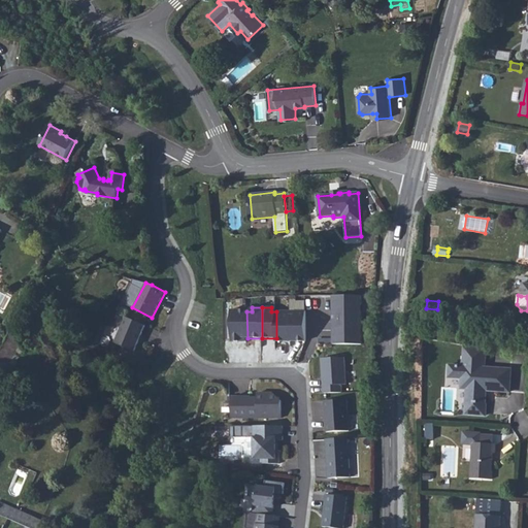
[(246,310),(232,310),(232,341),(242,341),(242,338),(248,338),(246,311),(246,310)]
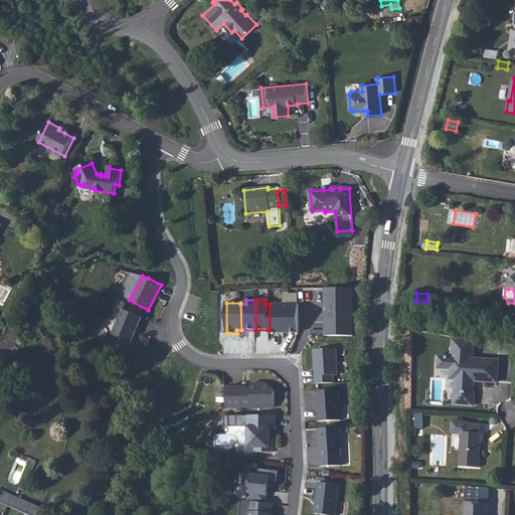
[(280,304),(270,304),(270,330),(270,333),(284,333),(284,308),(280,308),(280,304)]
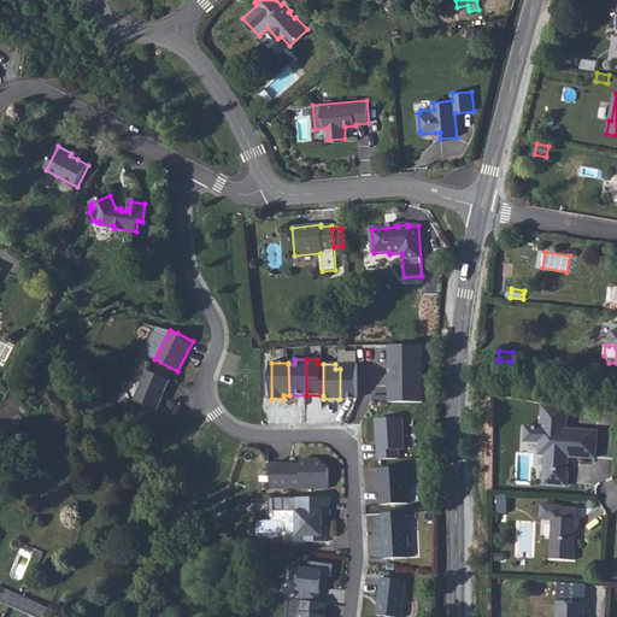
[(345,369),(340,369),(340,399),(358,399),(358,364),(345,364),(345,369)]
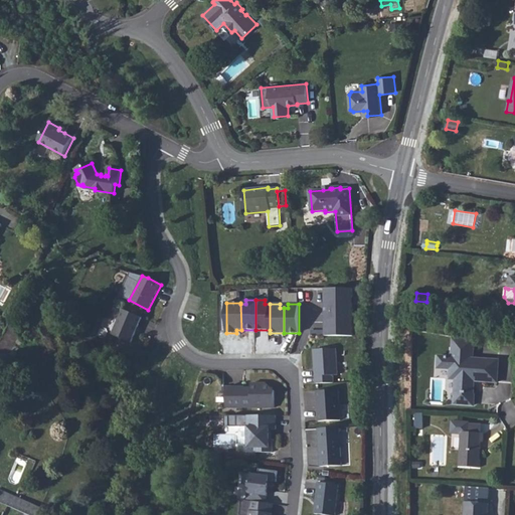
[(142,318),(123,309),(112,334),(132,343),(142,318)]
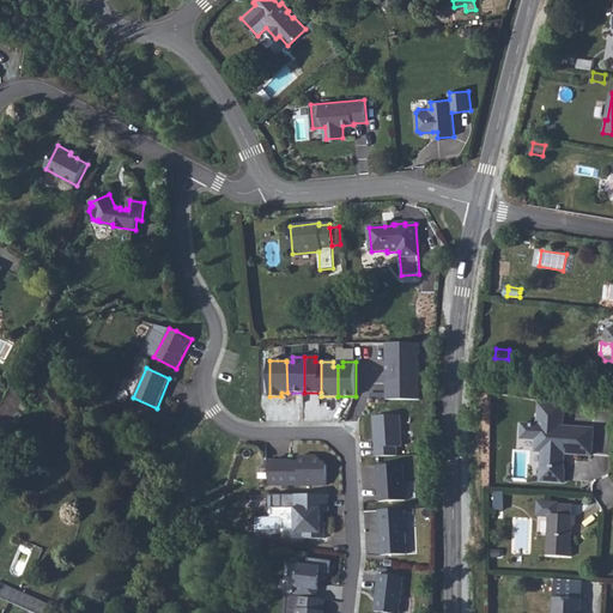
[(565,405),(540,400),(538,425),(533,425),(532,436),(539,437),(538,451),(542,451),(541,468),(544,468),(542,481),(564,483),(565,468),(564,468),(565,454),(564,453),(568,450),(570,454),(592,455),(594,429),(564,428),(565,405)]
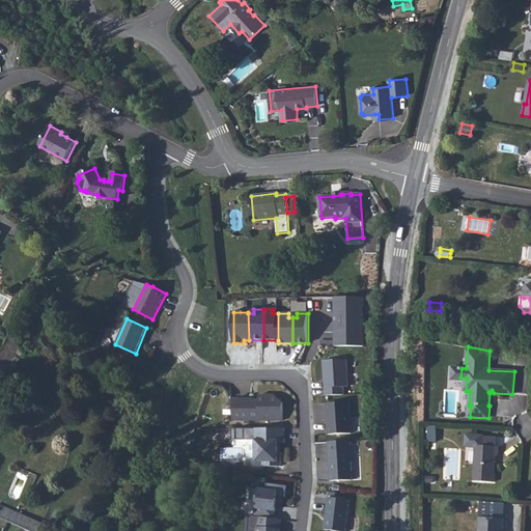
[(23,350),(19,347),(8,369),(12,371),(23,350)]
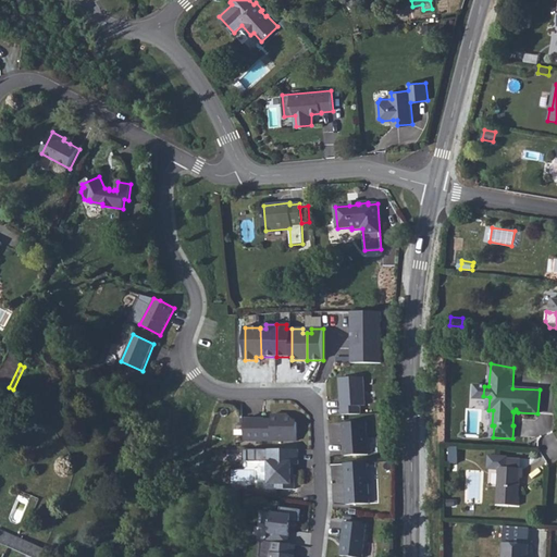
[(363,378),(339,379),(342,416),(361,415),(360,406),(366,406),(363,378)]
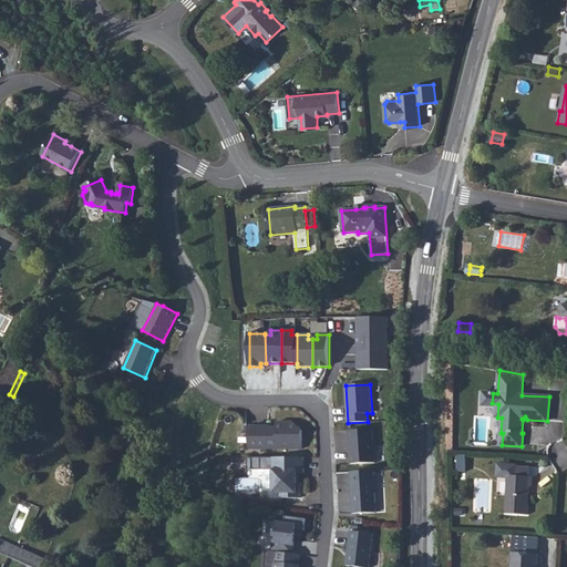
[(250,426),(250,449),(303,449),(303,431),(295,422),(278,422),(278,431),(270,431),(270,426),(250,426)]
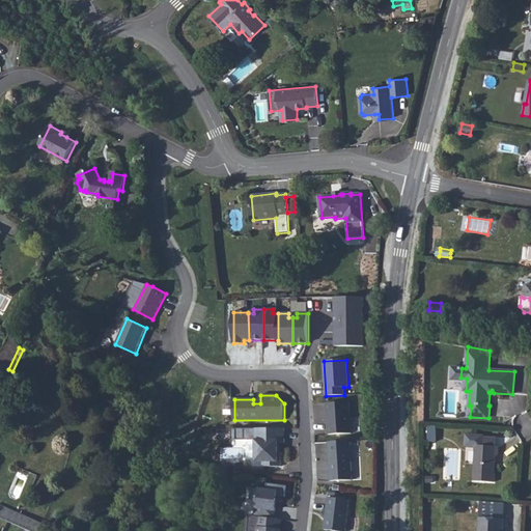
[(328,403),(329,436),(353,435),(352,403),(328,403)]
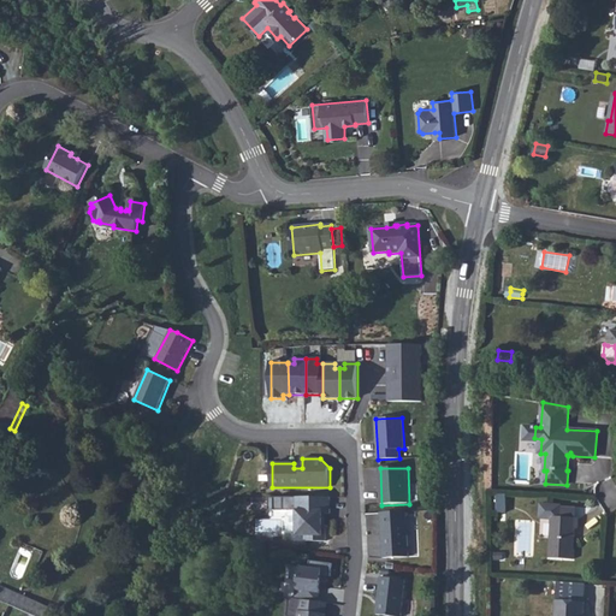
[(331,514),(331,497),(284,497),(284,510),(297,510),(297,542),(326,542),(326,525),(324,525),(324,514),(331,514)]
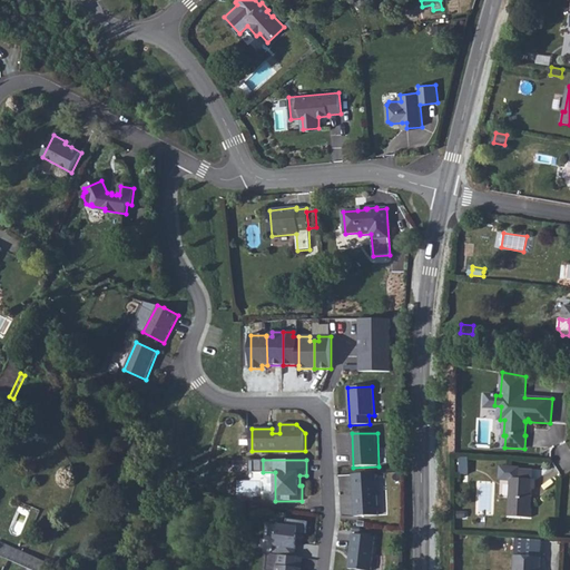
[(499,480),(510,481),(510,478),(519,479),(520,468),(500,467),(499,480)]
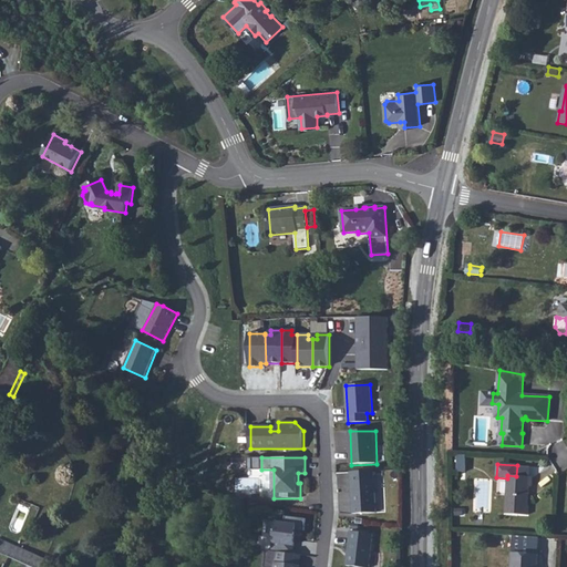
[(374,471),(351,472),(351,482),(353,484),(354,497),(352,497),(352,514),(377,513),(374,471)]
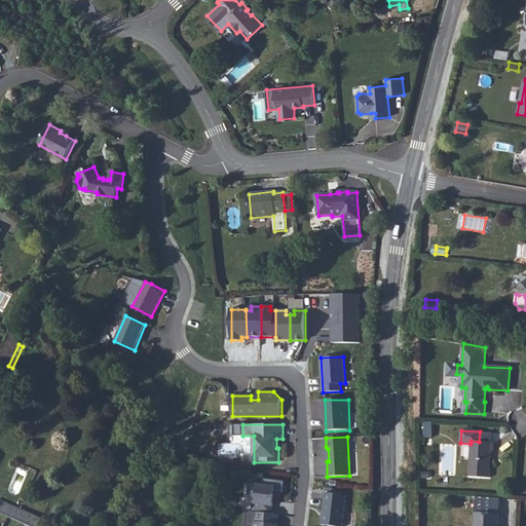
[(491,451),(493,452),(494,443),(479,442),(471,441),(471,444),(468,477),(489,478),(490,463),(488,463),(488,460),(490,459),(491,451)]
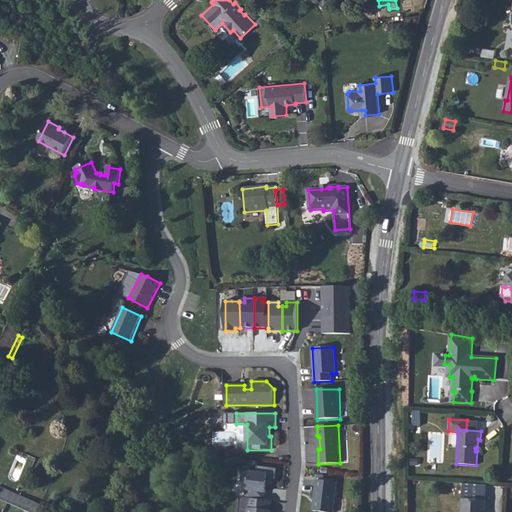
[(251,471),(248,491),(269,494),(271,474),(251,471)]
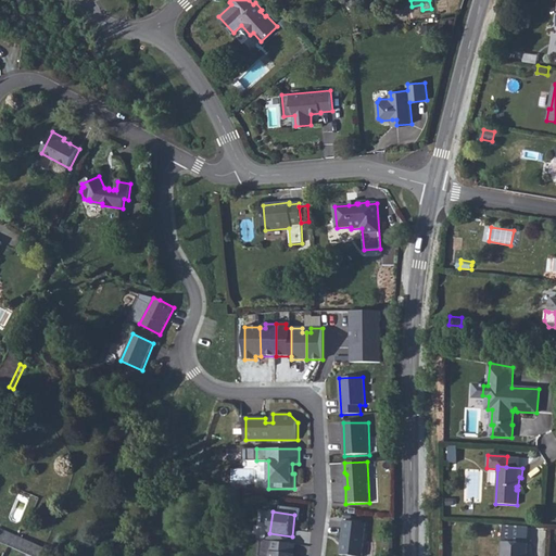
[(362,555),(366,523),(343,521),(340,555),(351,555),(362,555)]
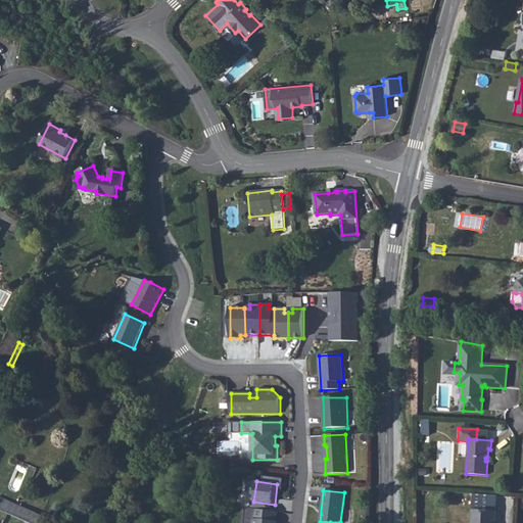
[(0,510),(7,514),(11,504),(0,497),(0,510)]
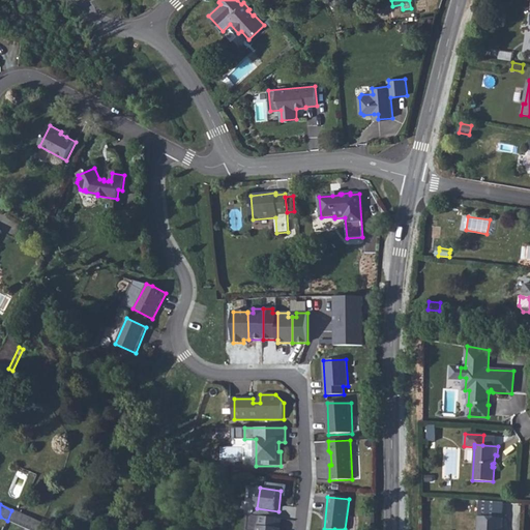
[(29,529),(38,529),(42,524),(11,510),(7,521),(29,529)]
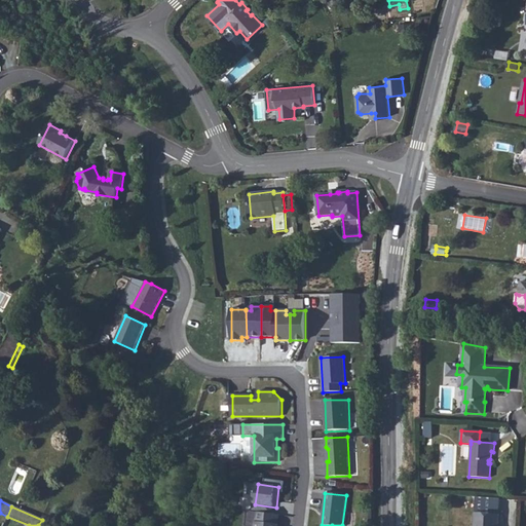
[(276,525),(278,515),(248,511),(246,525),(276,525)]
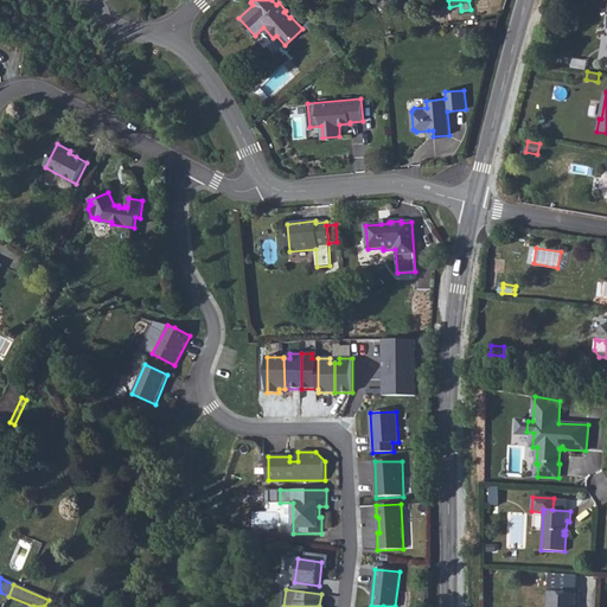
[(575,606),(576,594),(548,592),(547,606),(575,606)]
